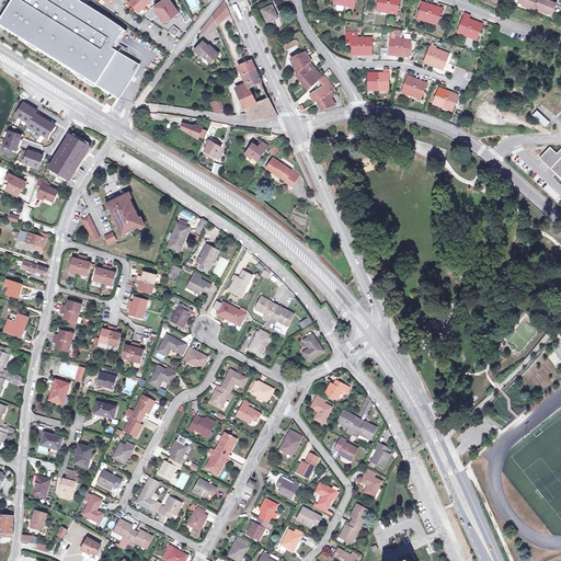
[(11,0),(0,19),(0,23),(98,83),(118,49),(113,46),(125,27),(81,0),(11,0)]
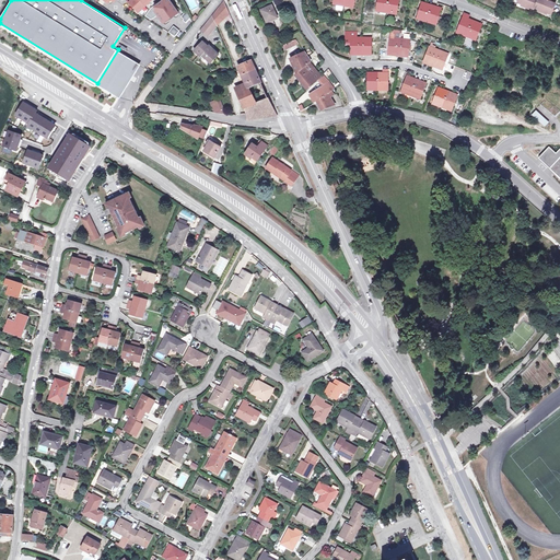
[(126,0),(133,7),(137,11),(144,4),(139,0),(126,0)]
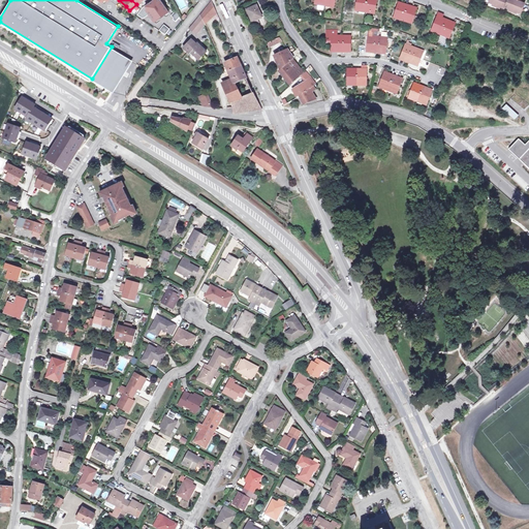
[(153,19),(166,8),(159,0),(148,0),(144,4),(147,8),(146,9),(147,11),(153,19)]
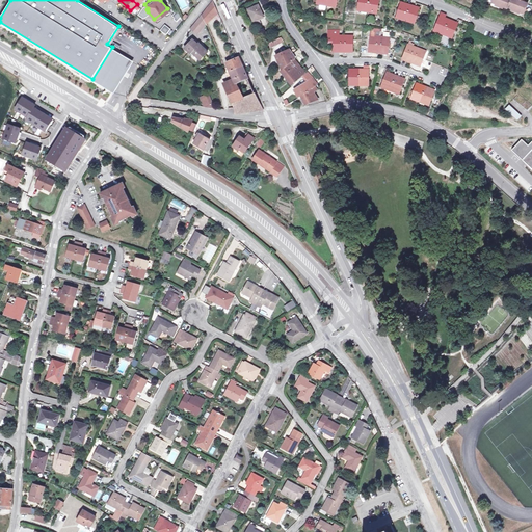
[(211,0),(206,6),(201,15),(204,23),(217,11),(211,0)]
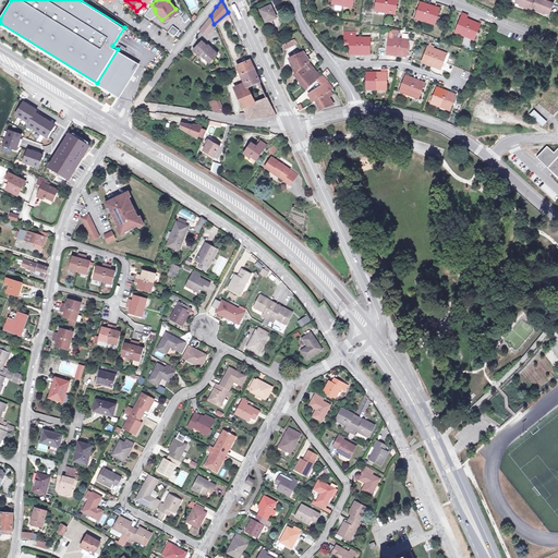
[(341,11),(342,4),(342,0),(331,0),(331,5),(336,5),(336,10),(341,11)]
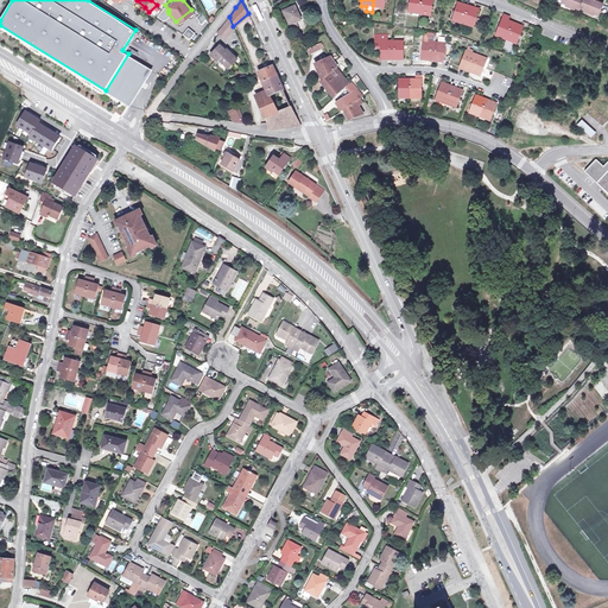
[(412,11),(419,12),(420,0),(409,0),(407,13),(412,13),(412,11)]
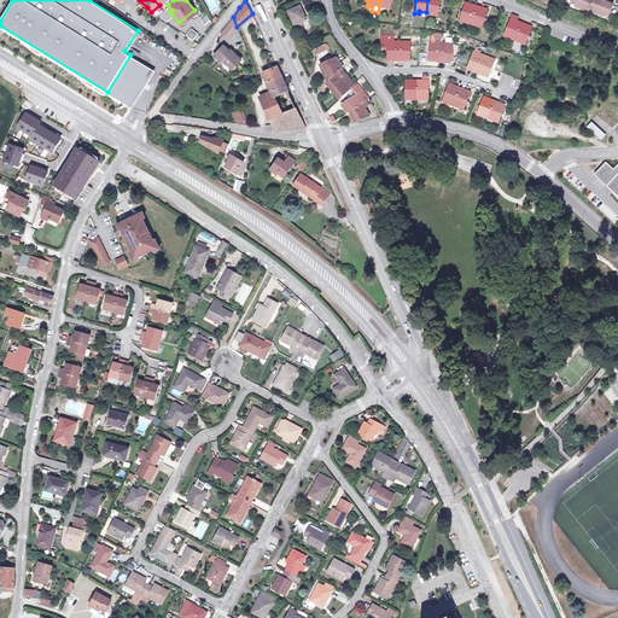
[(438,0),(427,0),(426,12),(432,13),(432,15),(437,16),(438,0)]
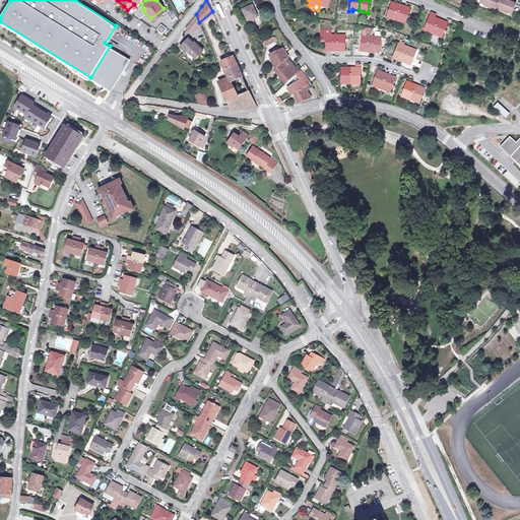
[(482,0),(482,3),(499,10),(499,8),(514,14),(518,4),(514,3),(508,0),(482,0)]
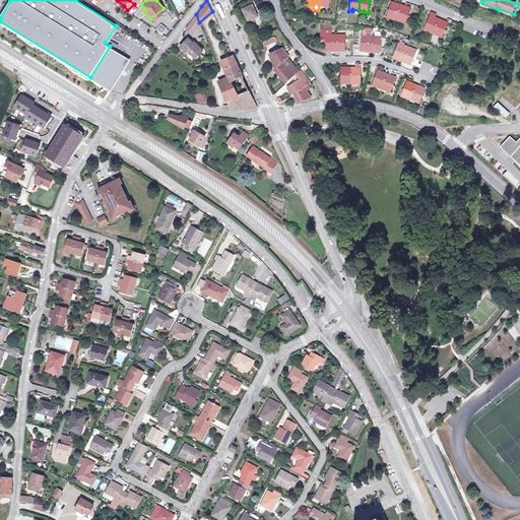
[(389,16),(396,18),(400,5),(390,2),(385,17),(389,18),(389,16)]
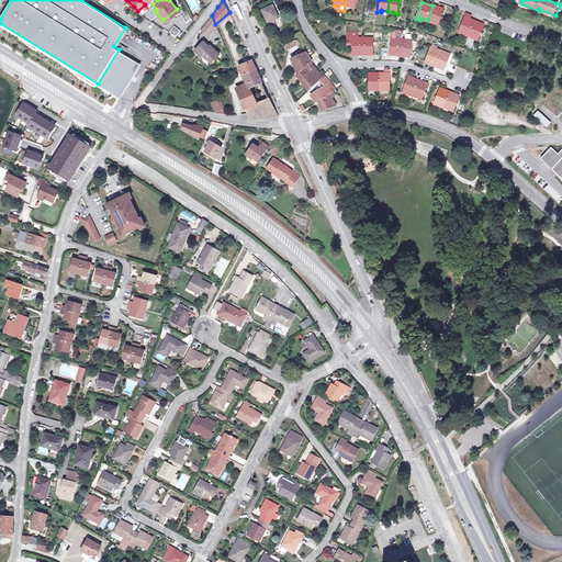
[(156,9),(153,4),(150,6),(148,9),(145,14),(150,19),(154,14),(153,14),(156,12),(155,10),(156,9)]
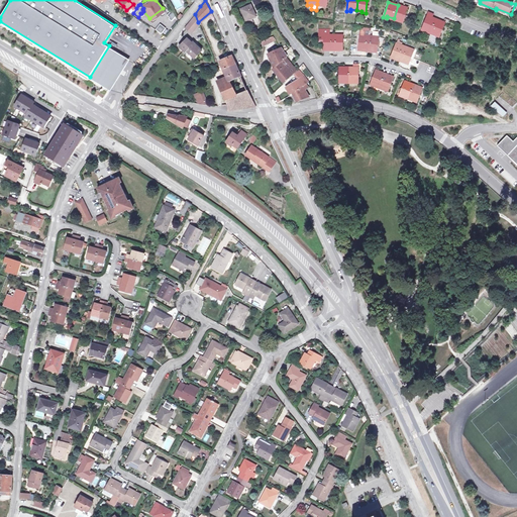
[(250,5),(240,10),(246,21),(255,16),(250,5)]
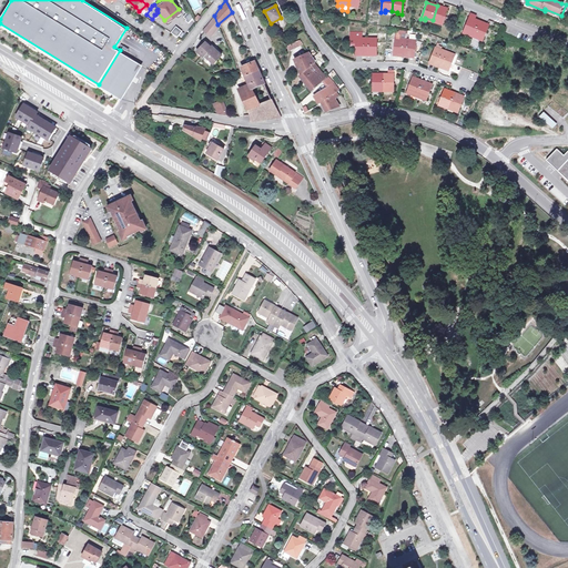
[(447,9),(437,6),(433,20),(437,22),(436,23),(443,26),(447,9)]
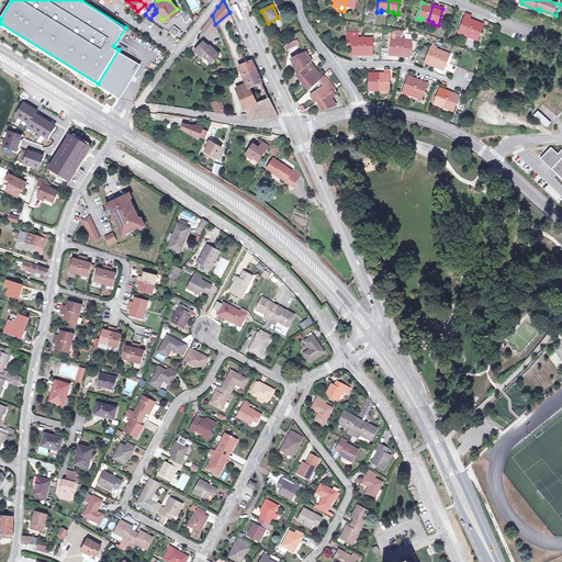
[(190,14),(187,8),(180,14),(183,17),(182,18),(186,20),(190,14)]
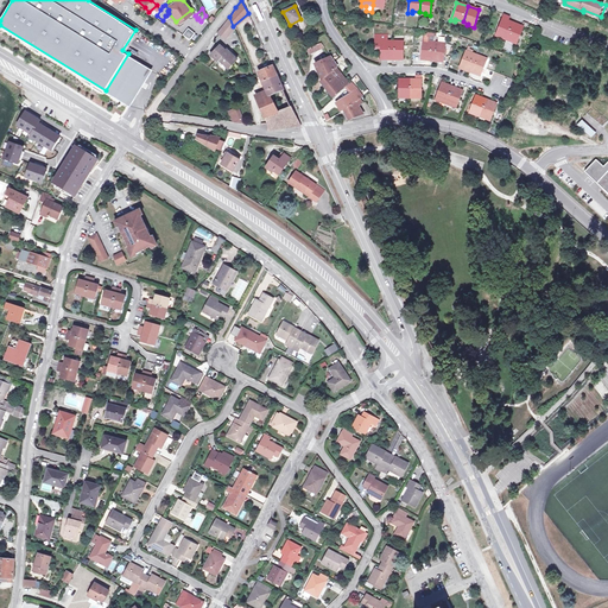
[(501,36),(507,38),(513,21),(508,20),(510,16),(504,13),(502,18),(495,36),(500,38),(501,36)]
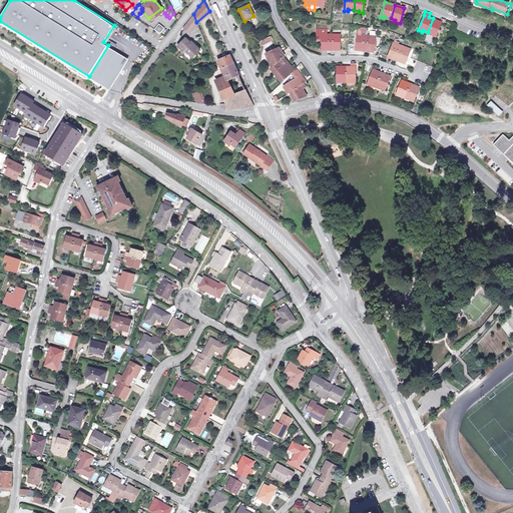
[(189,18),(182,27),(184,29),(188,32),(196,22),(193,14),(189,18)]
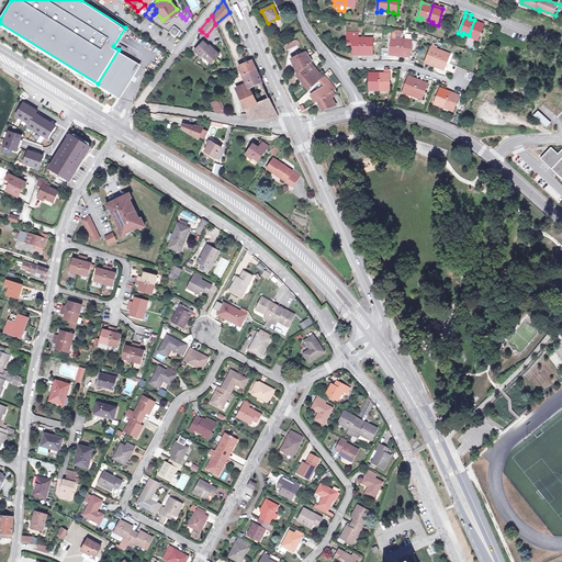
[(484,24),(474,20),(469,35),(474,37),(473,38),(479,41),(484,24)]
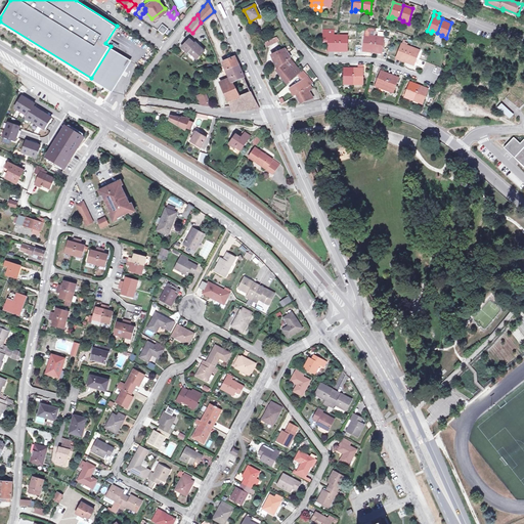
[(162,22),(157,28),(158,28),(163,32),(168,26),(162,22)]
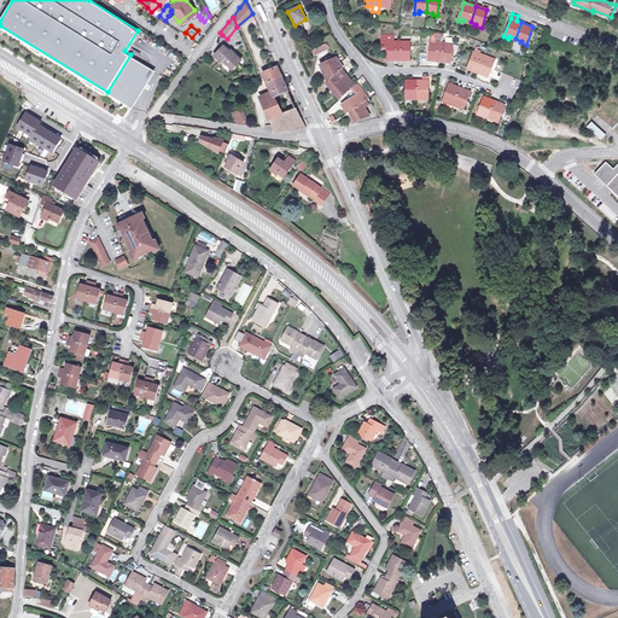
[(394,60),(397,60),(398,40),(392,40),(392,36),(380,36),(380,45),(386,45),(386,59),(394,59),(394,60)]
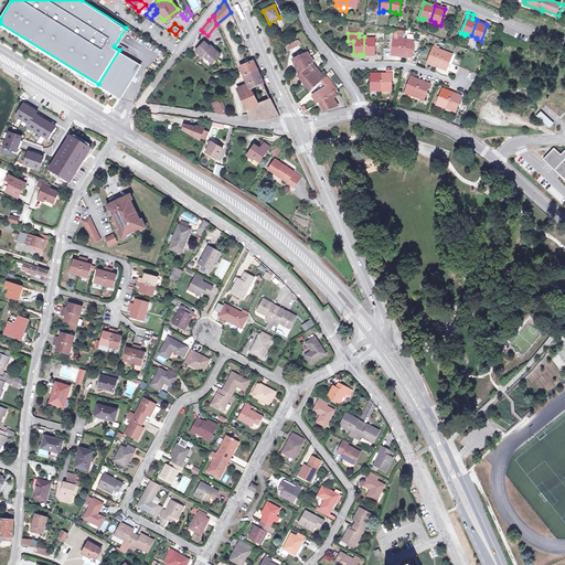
[(364,36),(363,55),(370,56),(370,54),(374,54),(374,38),(364,36)]
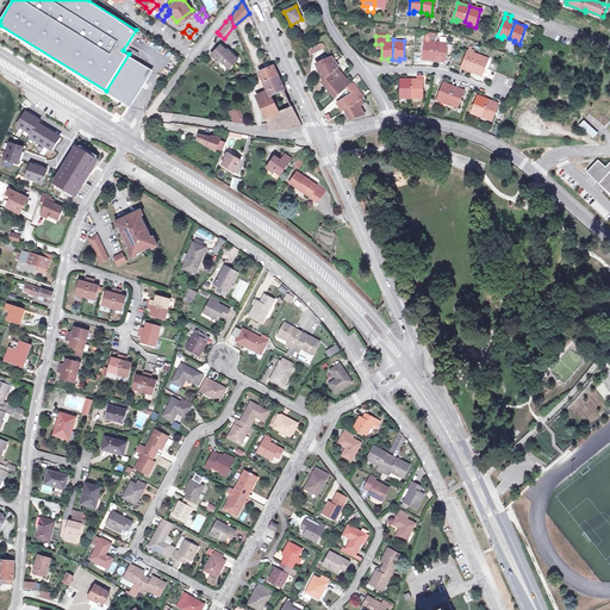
[(429,62),(434,62),(436,42),(424,41),(422,58),(429,60),(429,62)]
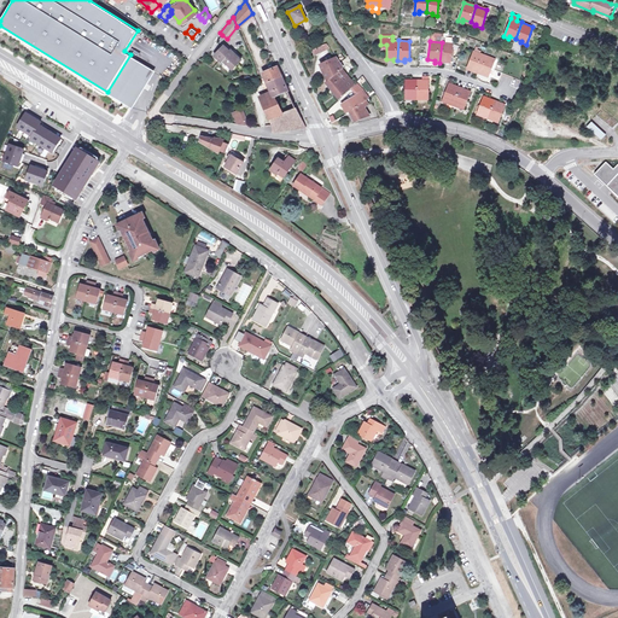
[(315,54),(331,47),(327,42),(313,50),(315,54)]
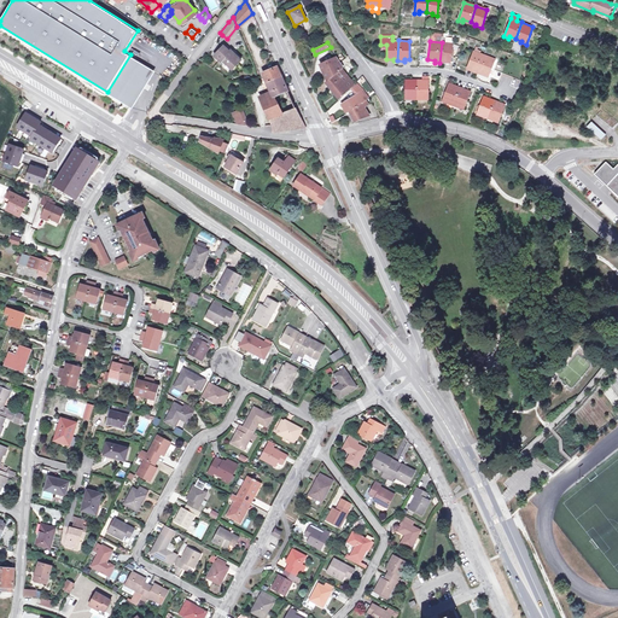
[(442,42),(439,63),(444,64),(444,62),(452,62),(454,44),(442,42)]
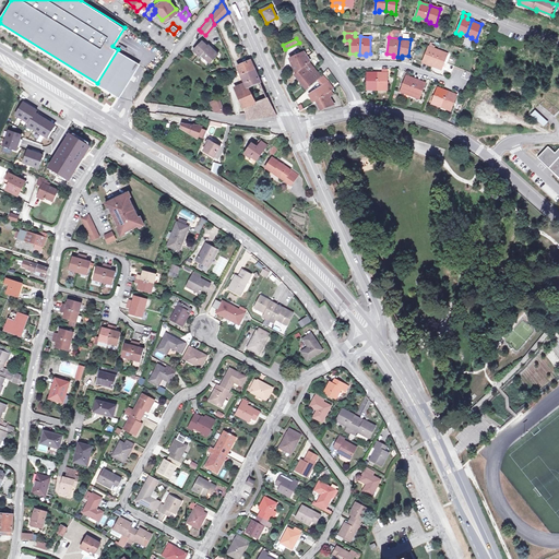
[(209,62),(217,54),(207,45),(206,46),(201,40),(192,49),(199,56),(201,54),(209,62)]
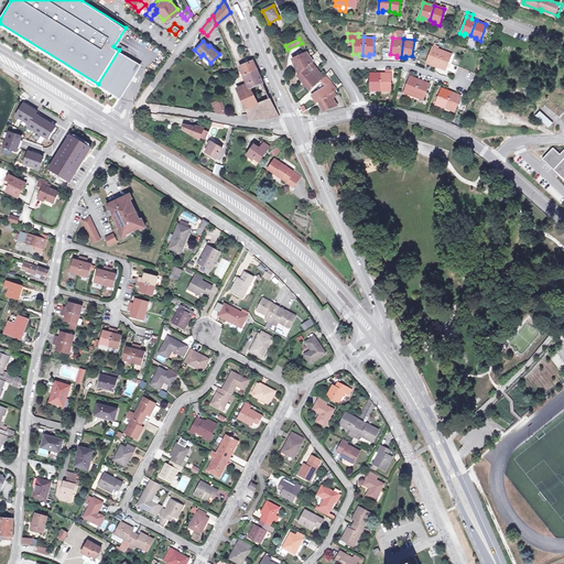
[(430,65),(435,66),(442,49),(432,45),(426,62),(431,63),(430,65)]
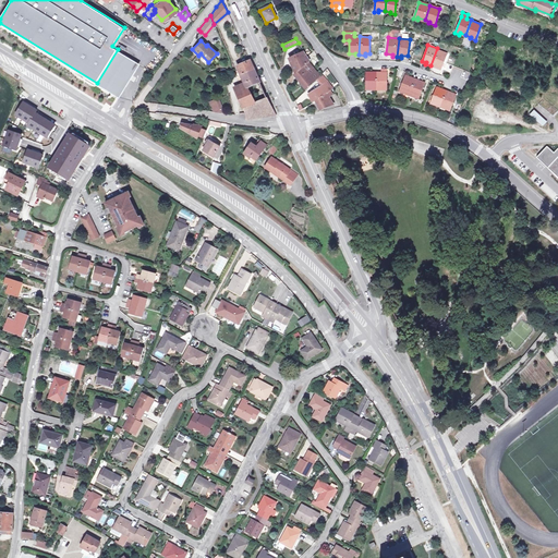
[(437,48),(431,65),(437,69),(438,67),(441,68),(448,52),(437,48)]
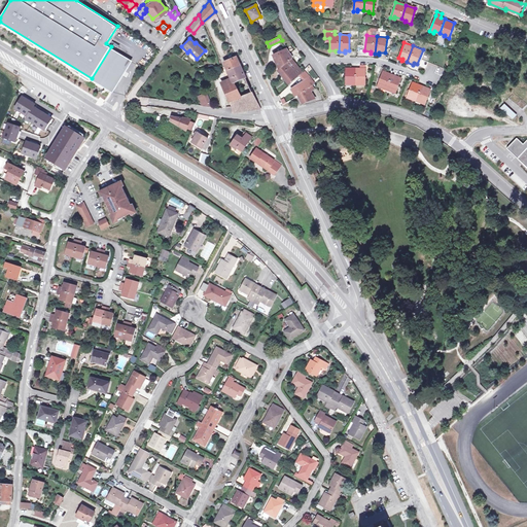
[(131,58),(111,46),(92,78),(114,92),(133,60),(131,58)]
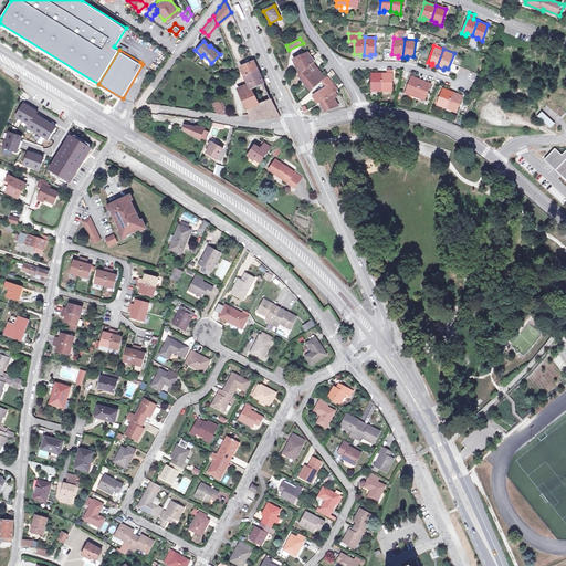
[(311,88),(324,76),(314,62),(315,61),(308,52),(293,60),(301,73),(300,74),(311,88)]
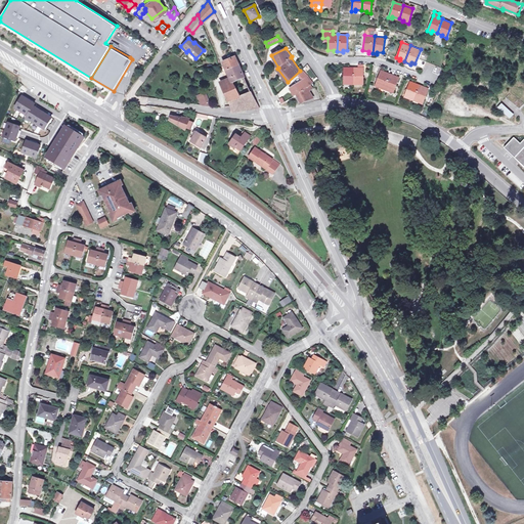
[(222,61),(223,62),(226,70),(237,64),(233,56),(222,61)]
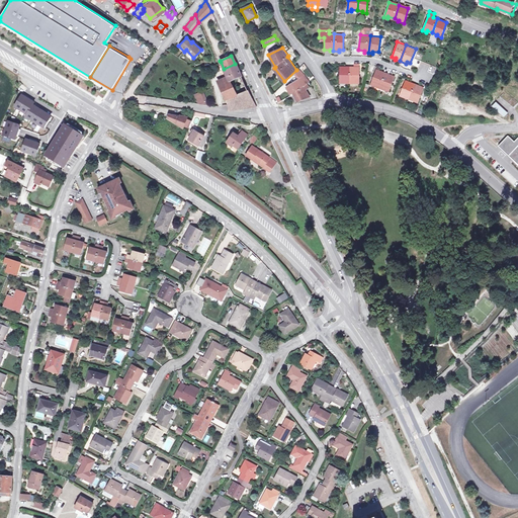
[(220,84),(229,80),(240,75),(239,73),(235,64),(224,69),(221,62),(218,64),(222,73),(225,72),(227,77),(226,77),(225,76),(223,77),(224,79),(219,81),(220,84)]
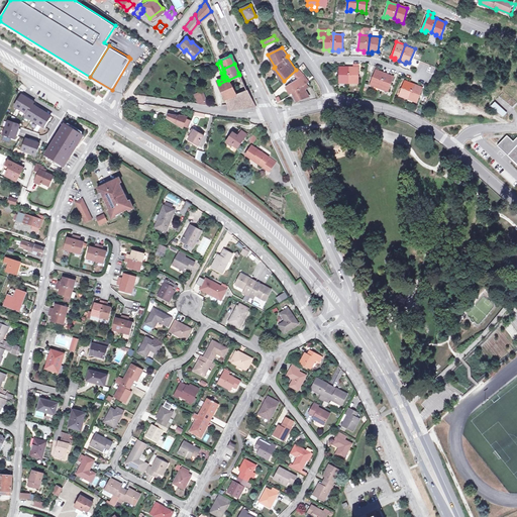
[(342,81),(348,81),(348,68),(338,68),(338,83),(342,83),(342,81)]
